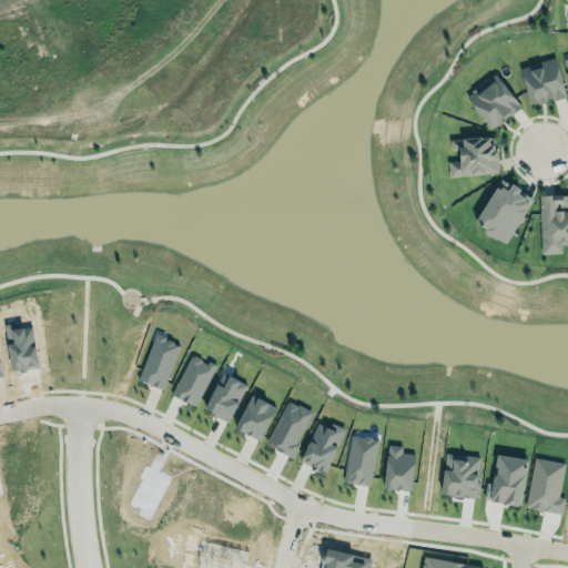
[(518,67),(529,105),(565,97),(555,58),(518,67)]
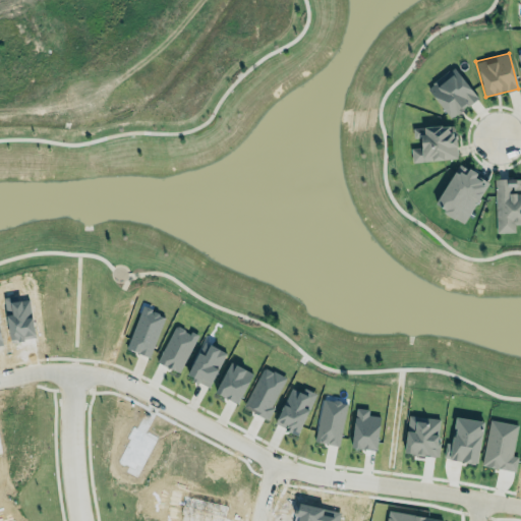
[(425,88),(452,66),(476,97),(450,118),(425,88)]
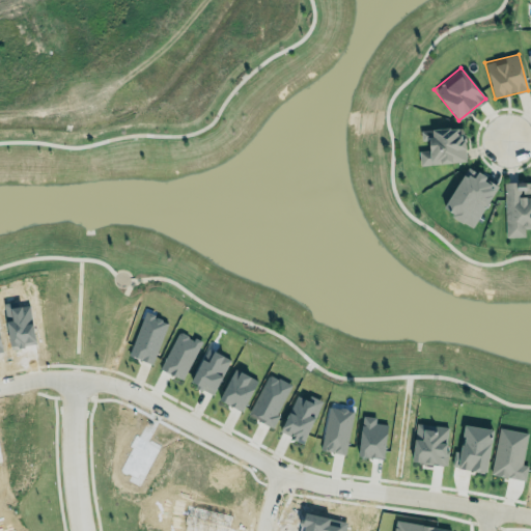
[(466,162),(464,136),(456,136),(456,128),(420,130),(420,141),(428,141),(428,150),(418,150),(419,164),(466,162)]
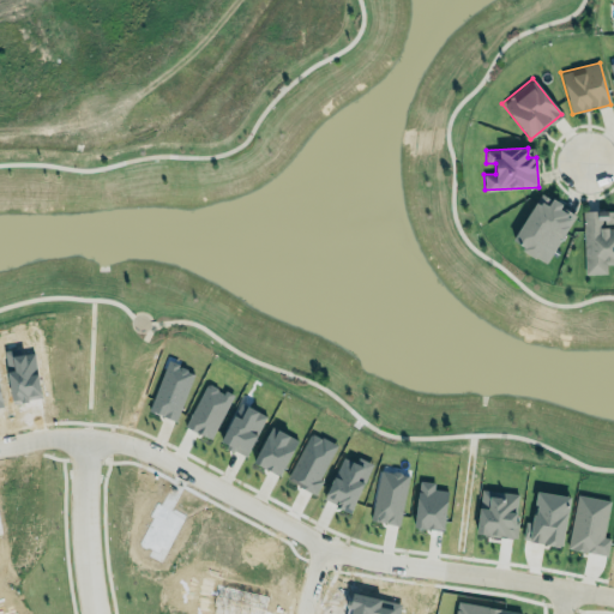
[(511,239),(517,244),(519,245),(523,246),(521,250),(534,258),(535,256),(545,263),(560,238),(563,239),(565,234),(564,233),(576,215),(567,210),(560,205),(561,203),(552,197),(551,199),(541,192),(511,239)]
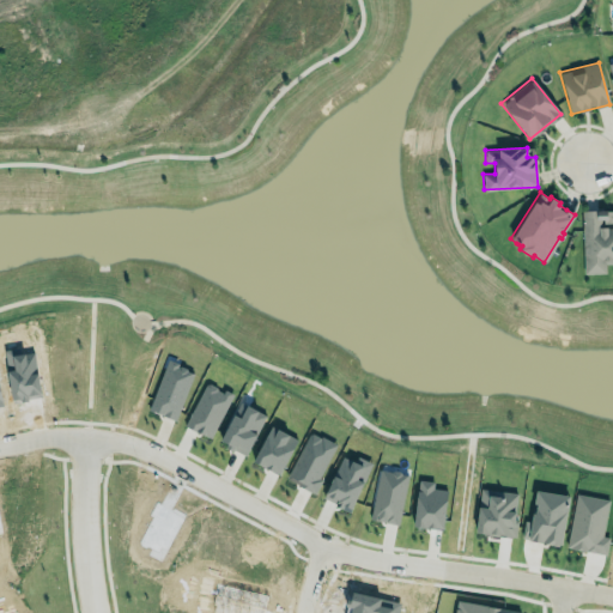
[(582,210),(612,208),(612,262),(606,262),(606,272),(584,273),(582,210)]
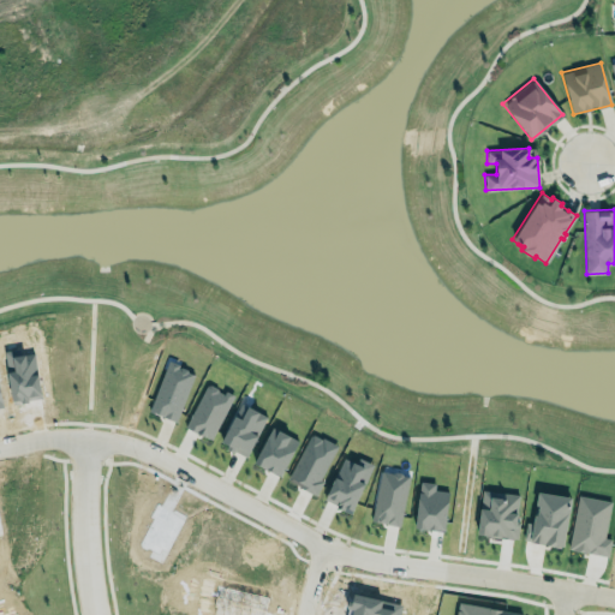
[(399,526),(410,477),(381,470),(370,520),(399,526)]
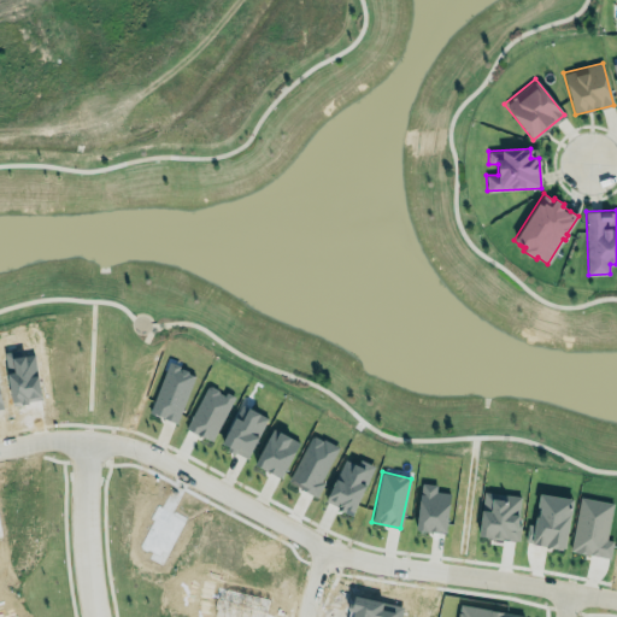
[(450,493),(436,492),(436,485),(421,483),(416,529),(445,532),(450,493)]
